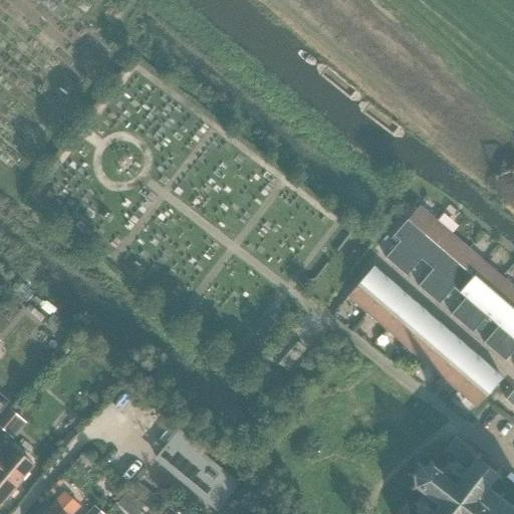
[(384,258),(396,267),(436,221),(419,207),(393,236),(400,241),(384,258)]
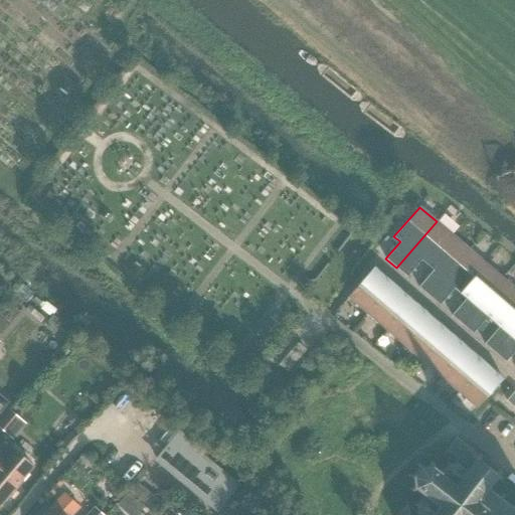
[(421,261),(427,266),(453,235),(437,221),(396,268),(406,277),(421,261)]
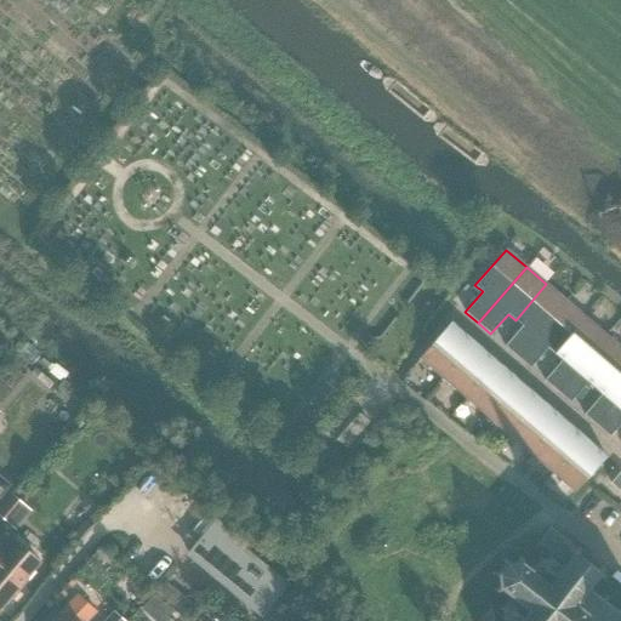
[(546,284),(516,320),(522,326),(505,346),(518,357),(565,301),(546,284)]
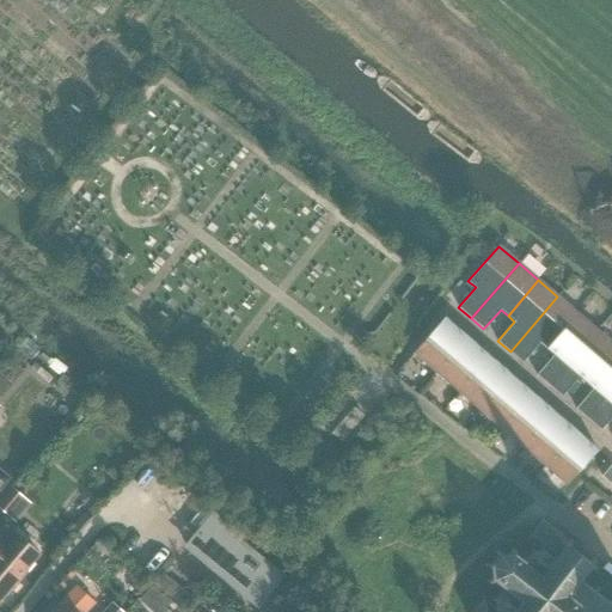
[(557,297),(510,352),(522,362),(539,343),(546,349),(577,314),(557,297)]
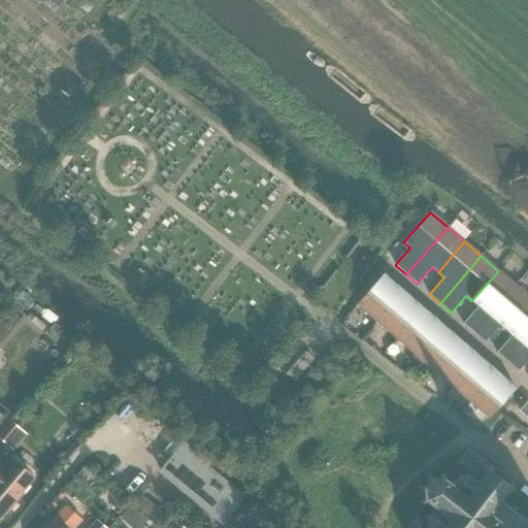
[(498,271),(471,301),(477,306),(463,324),(473,333),(515,286),(498,271)]
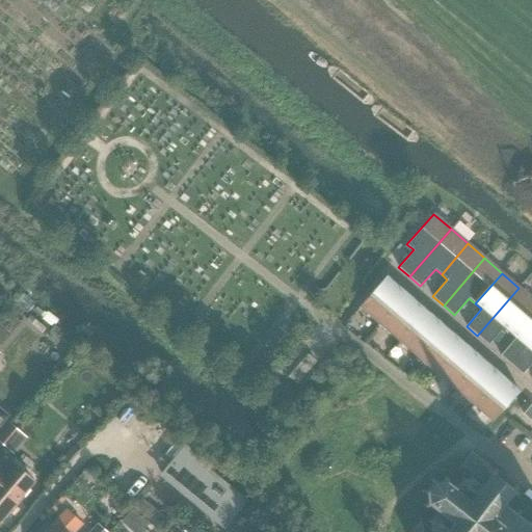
[(379,323),(405,293),(386,276),(360,307),(379,323)]
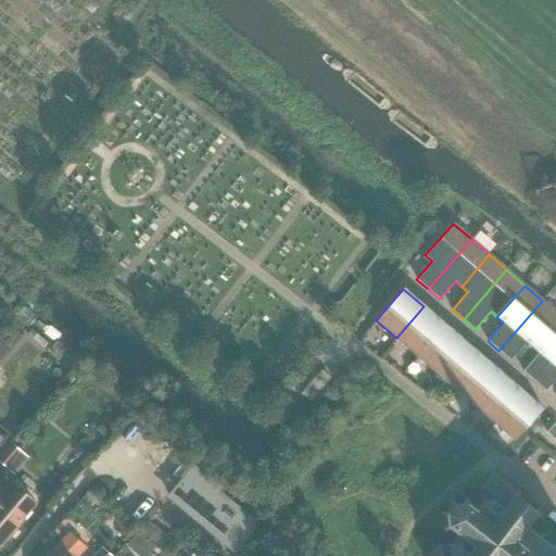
[(555,312),(542,301),(498,351),(510,361),(526,342),(532,348),(555,319),(555,312)]
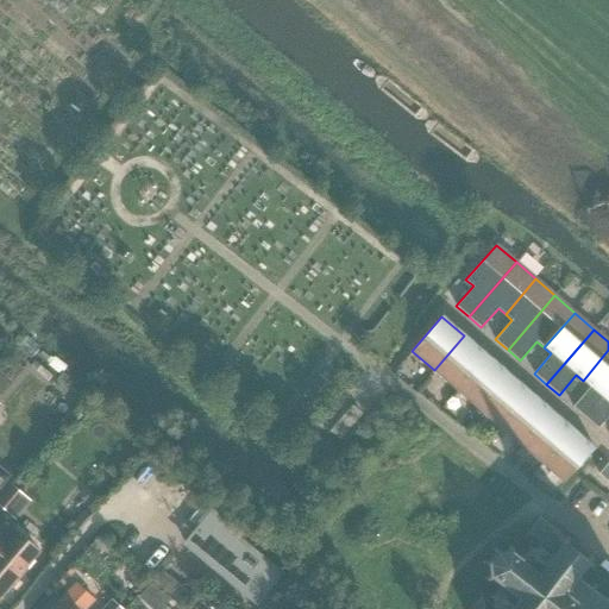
[(456,389),(485,355),(464,336),(434,370),(456,389)]
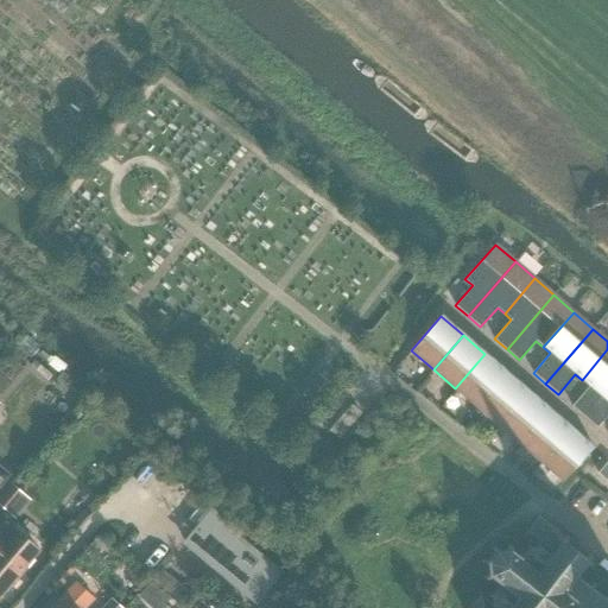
[(607,349),(582,380),(589,386),(571,406),(584,417),(607,388),(607,349)]
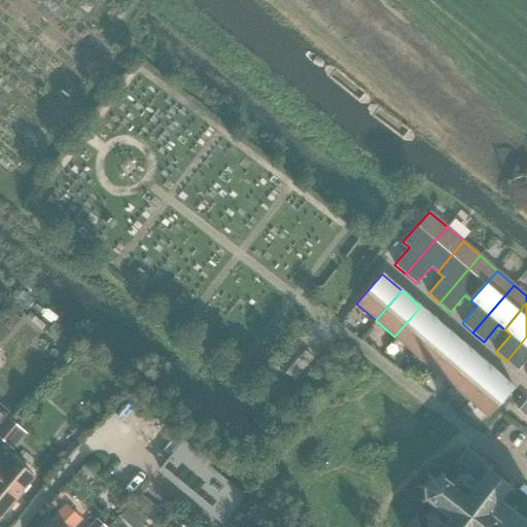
[(413,353),(438,322),(420,307),(394,337),(413,353)]
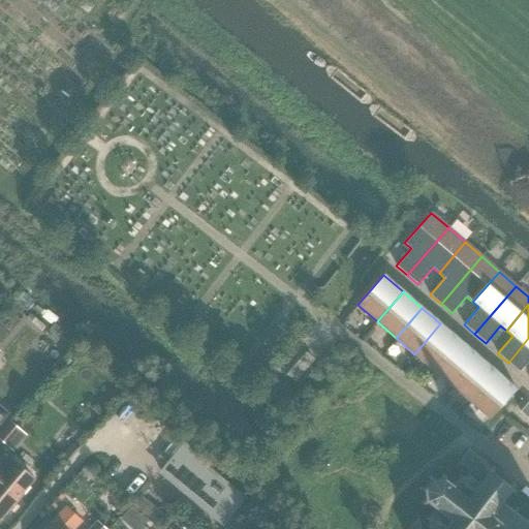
[(433,370),(459,340),(440,323),(414,354),(433,370)]
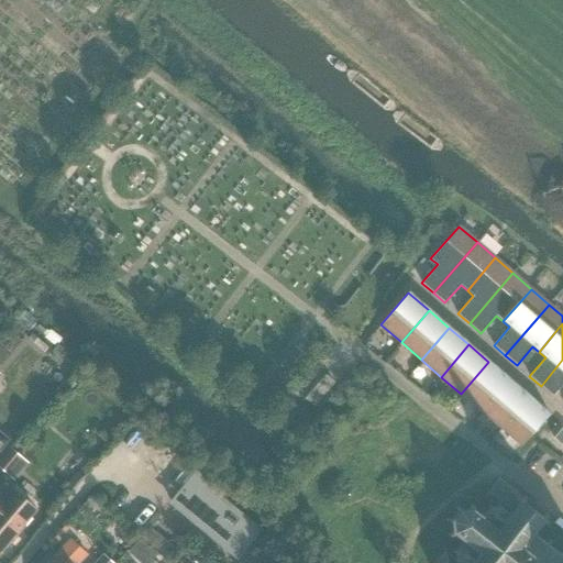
[(308,356),(295,345),(279,364),(293,375),(308,356)]
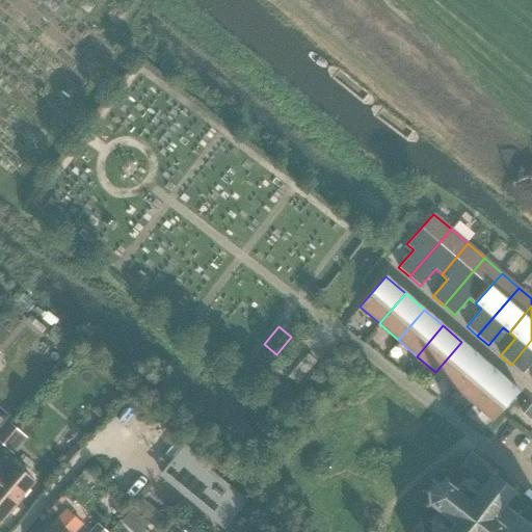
[(531,340),(511,365),(522,374),(531,362),(531,340)]
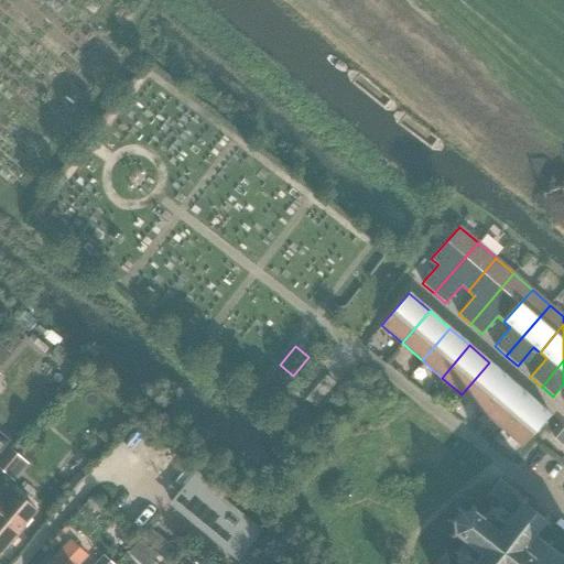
[(481,412),(510,380),(489,362),(462,394),(481,412)]
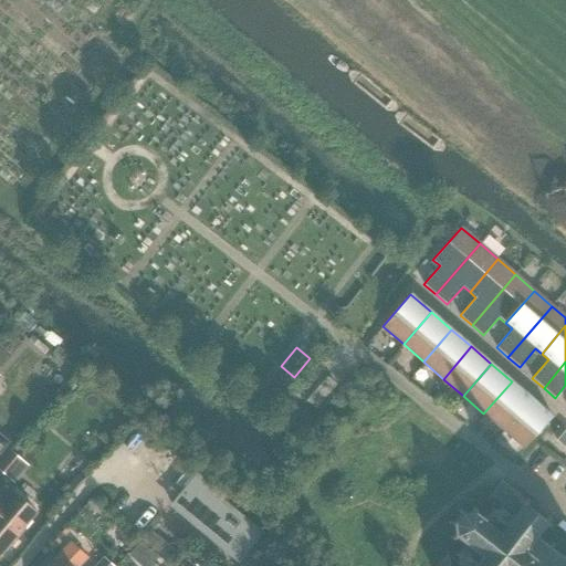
[(336,384),(317,367),(296,390),(316,407),(336,384)]
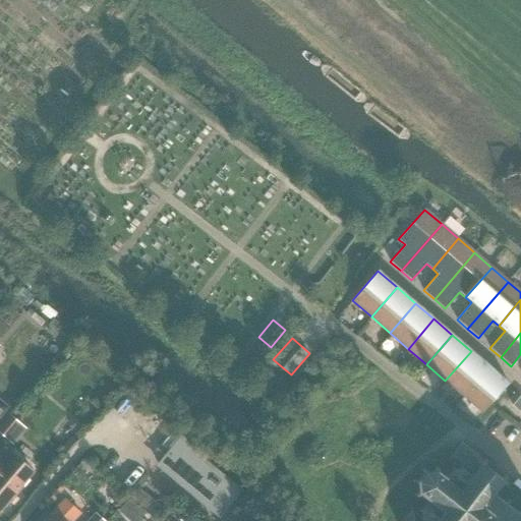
[(72,352),(66,347),(50,365),(57,371),(72,352)]
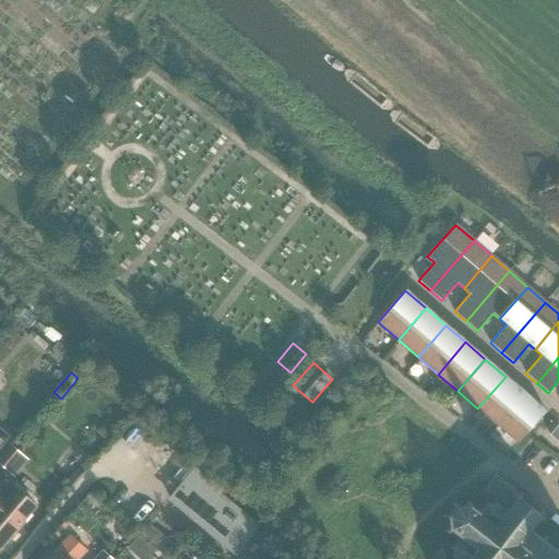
[(497,426),(525,393),(506,377),(477,408),(497,426)]
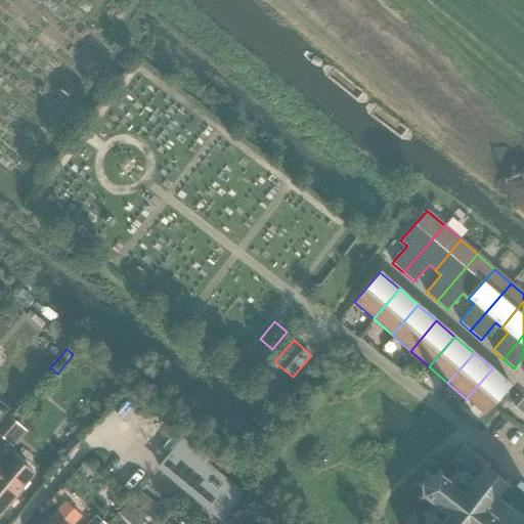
[(511,385),(492,368),(466,399),(485,416),(511,385)]
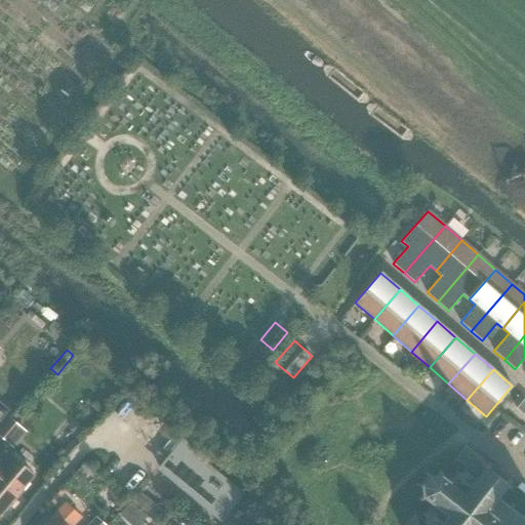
[(521,412),(524,408),(524,398),(516,408),(521,412)]
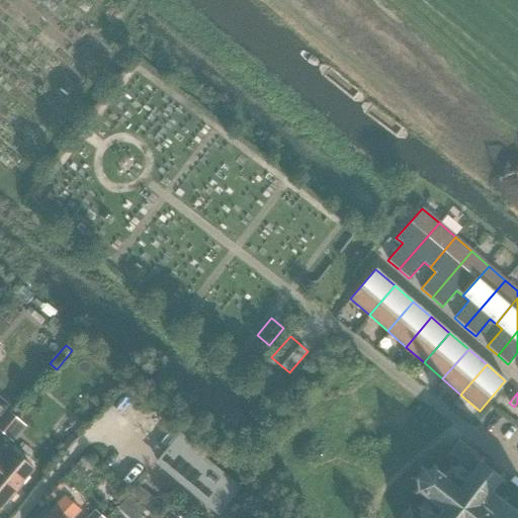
[(26,426),(10,412),(0,423),(0,430),(12,441),(26,426)]
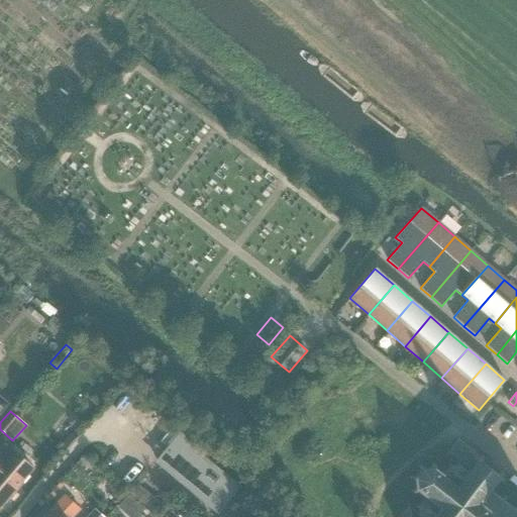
[(216,511),(236,486),(201,457),(203,454),(178,434),(156,461),(216,511)]
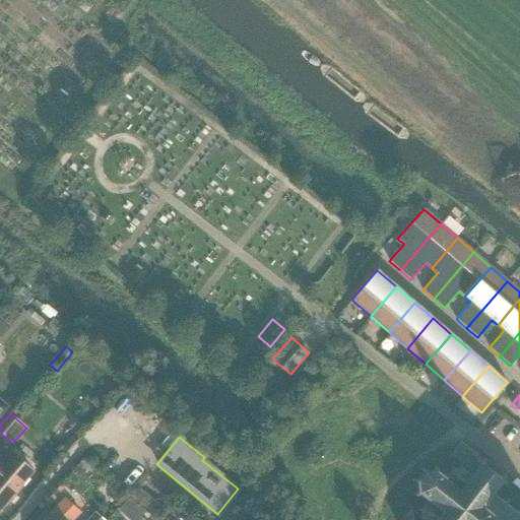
[(519,519),(519,510),(518,512),(509,504),(511,501),(508,500),(506,502),(495,493),(502,484),(504,485),(506,483),(505,480),(507,478),(504,475),(502,478),(483,464),(485,462),(483,459),(480,462),(458,445),(448,456),(455,462),(456,464),(451,465),(451,463),(448,463),(449,468),(443,475),(433,468),(432,465),(431,466),(430,469),(424,471),(423,469),(420,470),(421,474),(417,480),(413,478),(412,481),(415,482),(413,490),(409,492),(410,494),(414,493),(423,500),(417,507),(414,506),(414,508),(417,509),(416,514),(409,509),(409,506),(407,507),(407,510),(399,519),(519,519)]
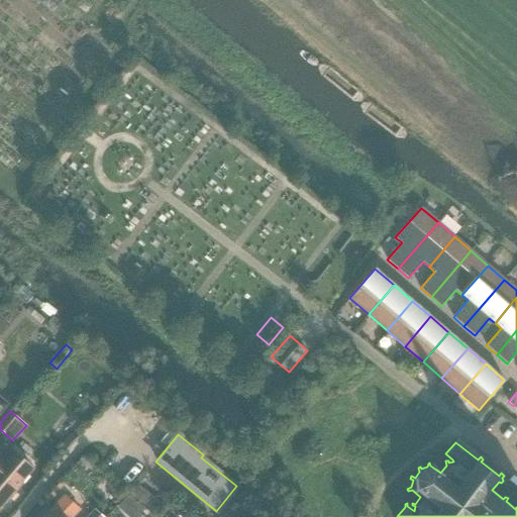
[(0,506),(32,469),(10,449),(5,455),(0,450),(0,506)]
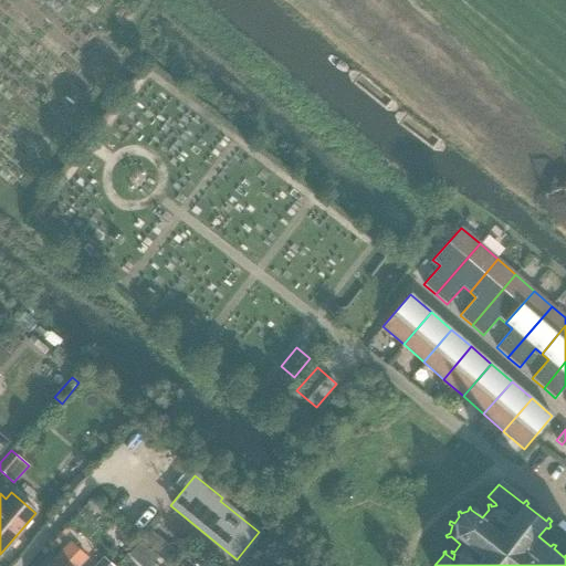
[(79,565),(87,557),(71,542),(48,565),(79,565)]
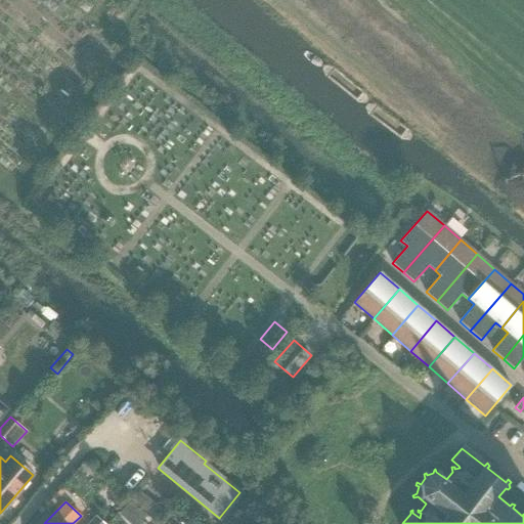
[(106,523),(107,523),(98,515),(89,523),(106,523)]
